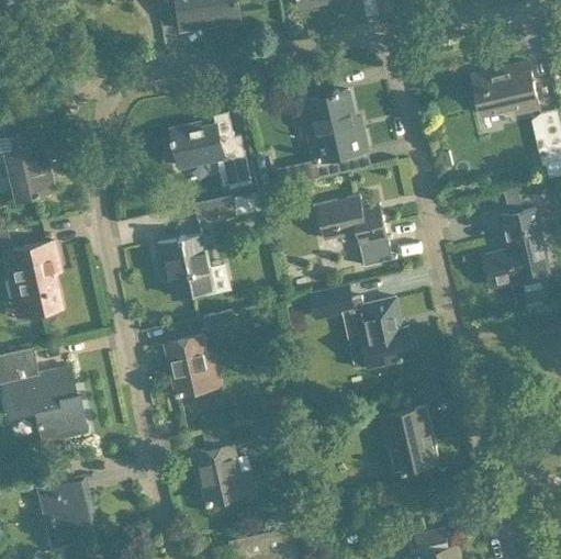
[(172,0),(178,31),(237,22),(234,0),(172,0)]
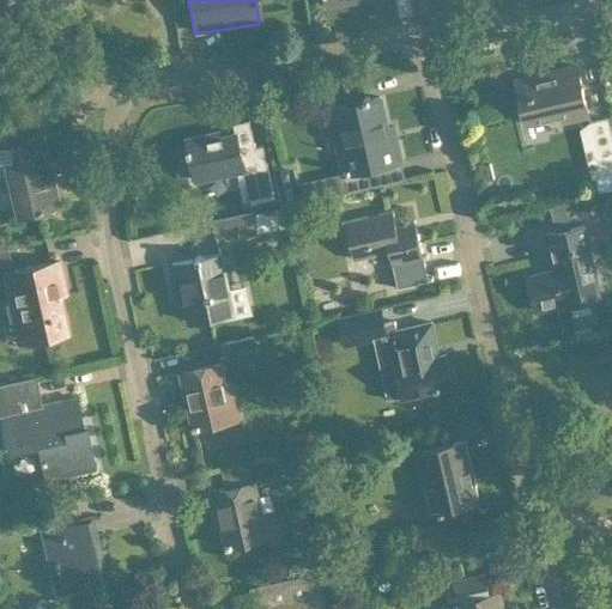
[(525,126),(549,121),(561,117),(562,125),(587,119),(581,92),(576,69),(515,83),(525,126)]
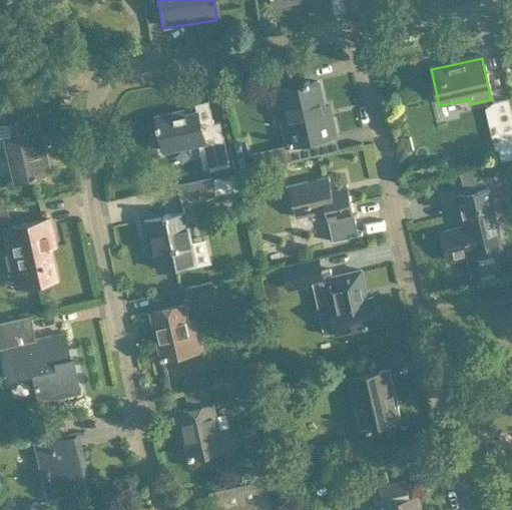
[(280,75),(278,67),(266,69),(268,77),(280,75)]
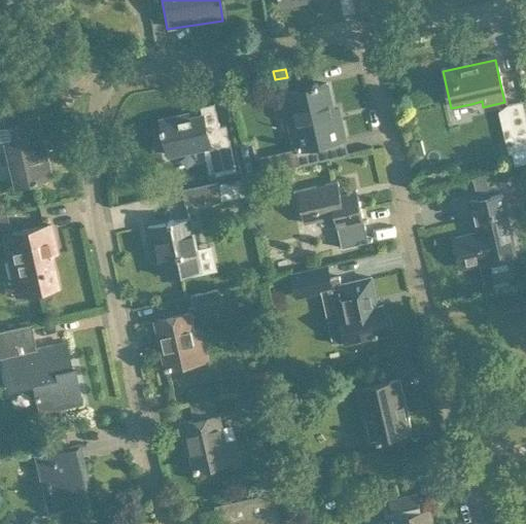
[(283,96),(287,116),(300,168),(328,161),(325,145),(344,140),(340,124),(330,126),(321,89),(326,88),(325,86),(283,96)]
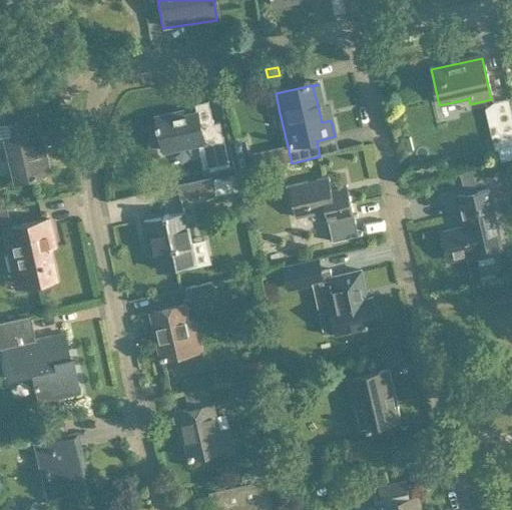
[(511,122),(507,101),(492,105),(485,111),(494,152),(511,147),(511,122)]
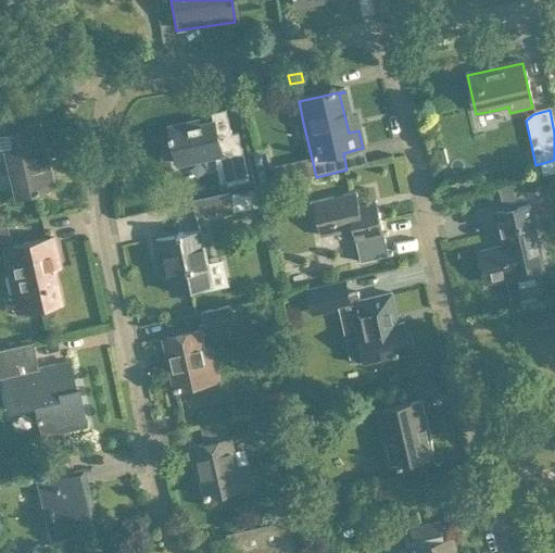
[(13,115),(0,117),(0,147),(1,147),(13,198),(50,189),(42,156),(45,155),(38,126),(17,132),(13,115)]
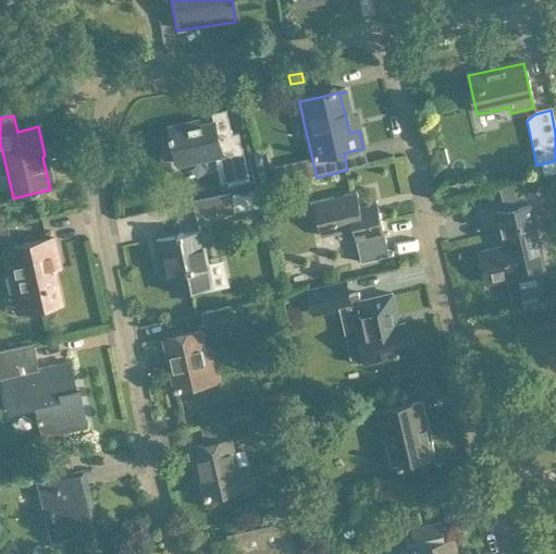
[(177,165),(199,161),(214,158),(218,169),(237,164),(235,154),(230,133),(217,136),(213,124),(189,131),(188,126),(170,130),(177,165)]
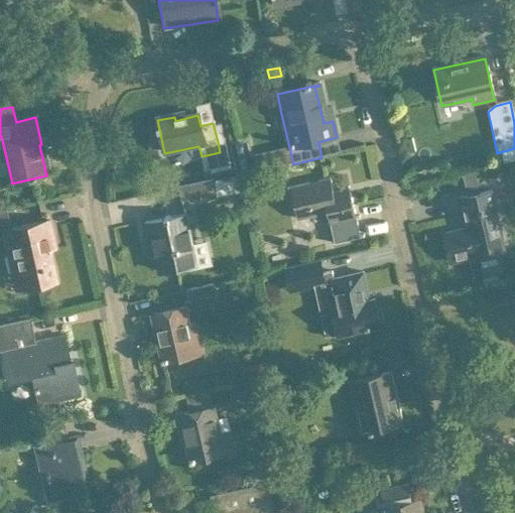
[(246,143),(230,147),(237,176),(260,171),(257,157),(249,158),(246,143)]
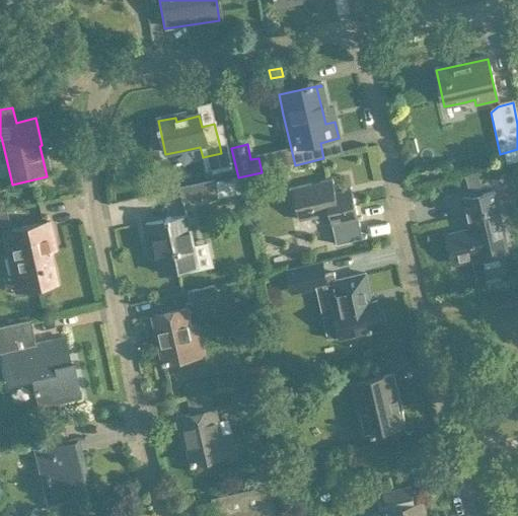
[(250,176),(238,178),(242,197),(254,194),(250,176)]
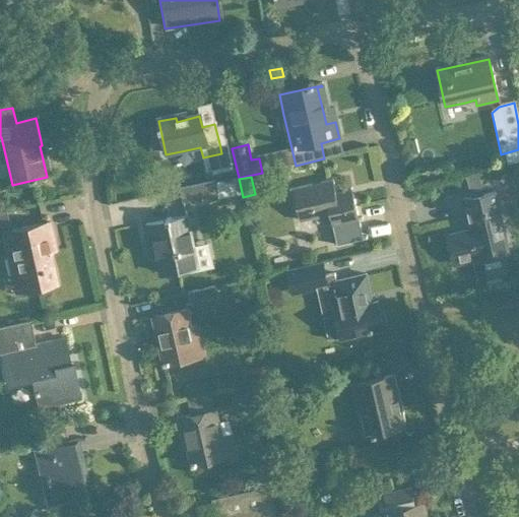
[(332,182),(313,186),(293,191),(301,222),(329,216),(336,245),(362,239),(350,190),(335,194),(332,182)]
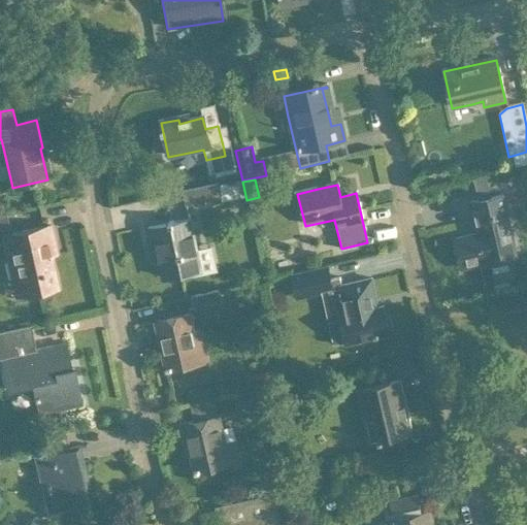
[(219,186),(183,194),(186,207),(222,200),(219,186)]
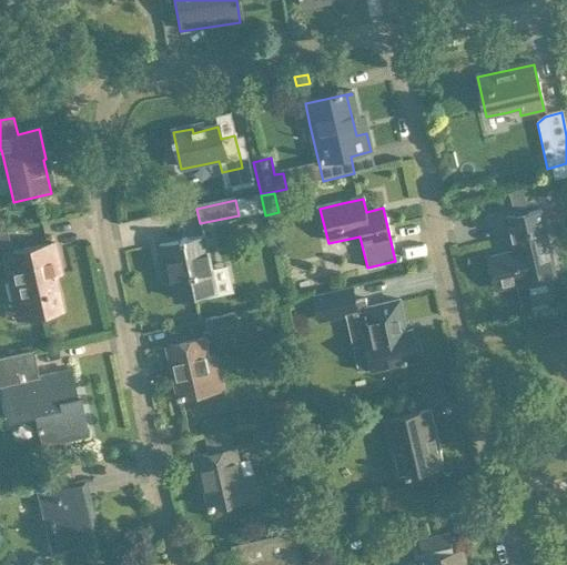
[(496,291),(517,285),(555,278),(539,212),(506,220),(514,254),(489,260),(496,291)]
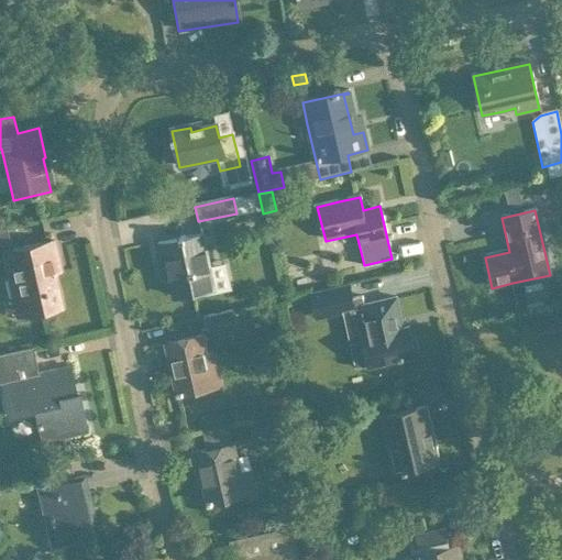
[(6,230),(0,231),(0,246),(9,245),(6,230)]
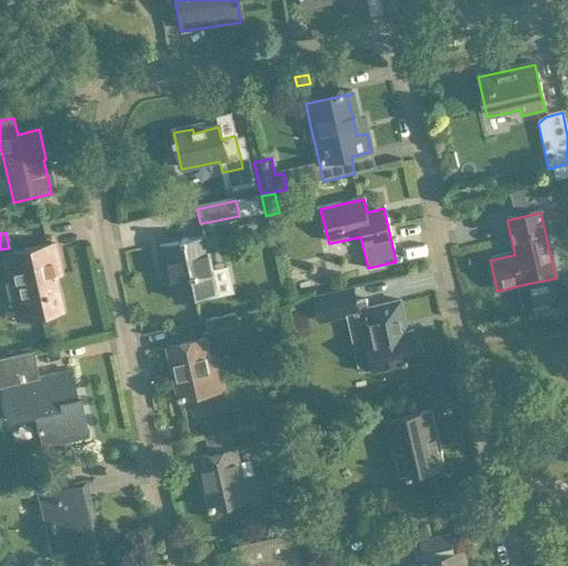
[(202,239),(180,244),(159,248),(163,270),(170,269),(177,301),(213,294),(202,239)]
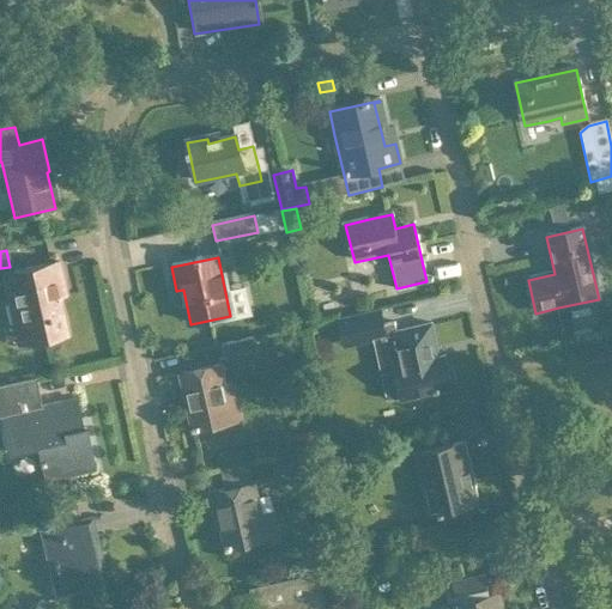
[(34,268),(2,275),(10,306),(5,308),(10,327),(20,324),(25,343),(42,340),(66,335),(54,281),(61,279),(58,263),(34,268)]
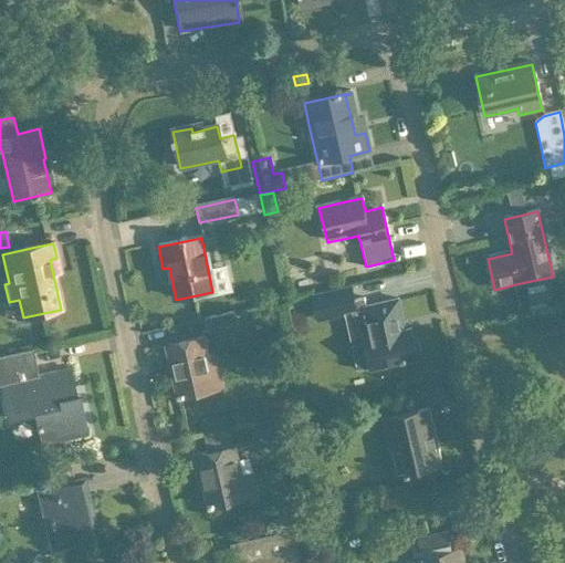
[(349,285),(311,293),(316,320),(355,312),(349,285)]
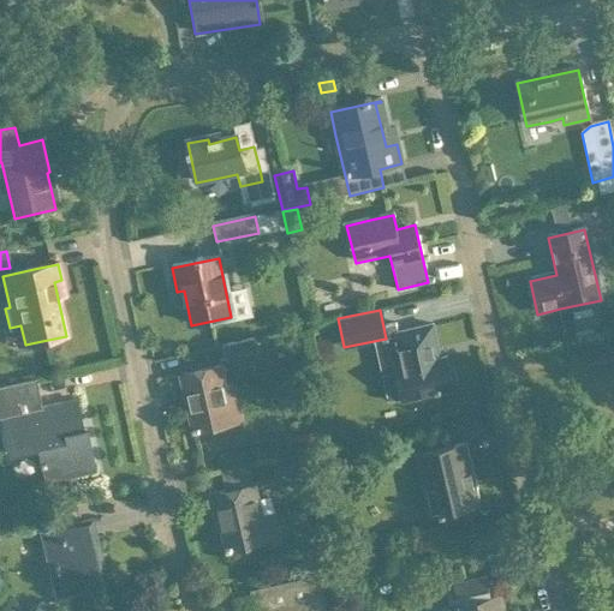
[(431,327),(409,331),(395,335),(403,369),(397,370),(404,400),(429,395),(453,389),(452,385),(455,384),(452,367),(448,369),(446,359),(439,361),(431,327)]
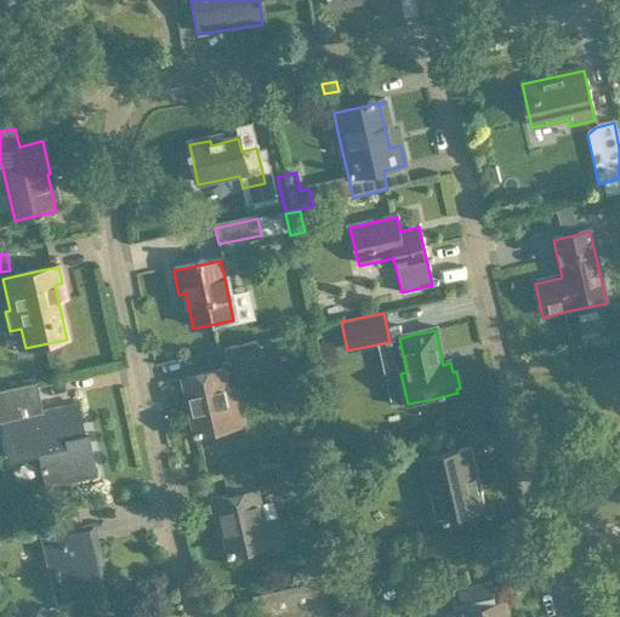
[(257,343),(223,352),(227,365),(260,358),(257,343)]
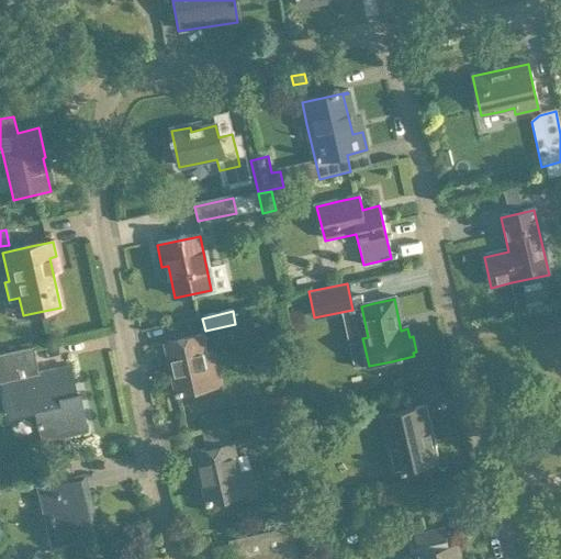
[(202,336),(187,339),(166,344),(177,395),(213,388),(202,336)]
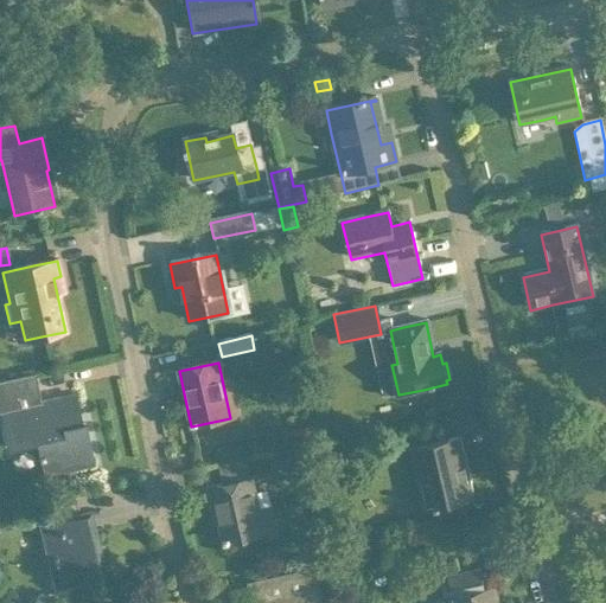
[(34,376),(0,383),(0,412),(8,450),(36,444),(43,476),(69,470),(93,466),(83,425),(81,425),(74,397),(40,404),(34,376)]
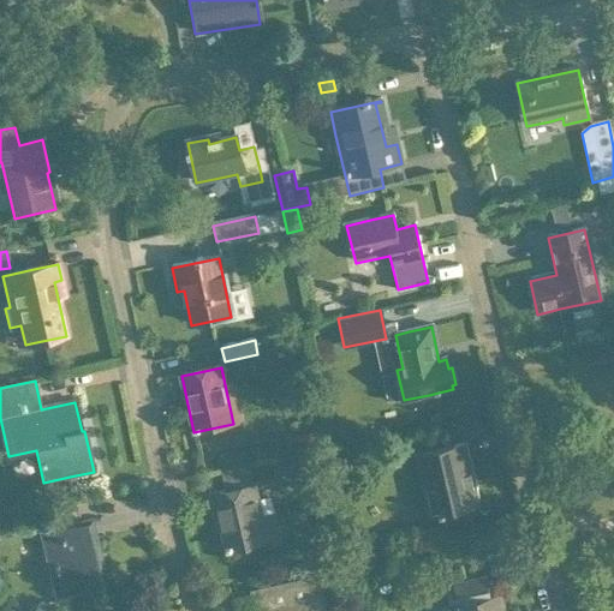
[(315,435),(296,438),(298,454),(319,449),(315,435)]
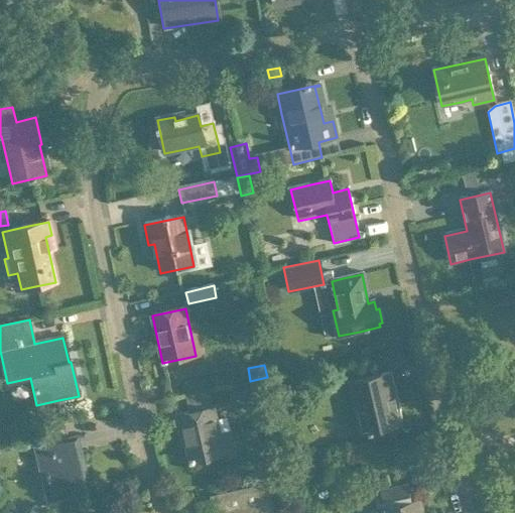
[(390,372),(371,377),(349,382),(362,436),(403,425),(390,372)]
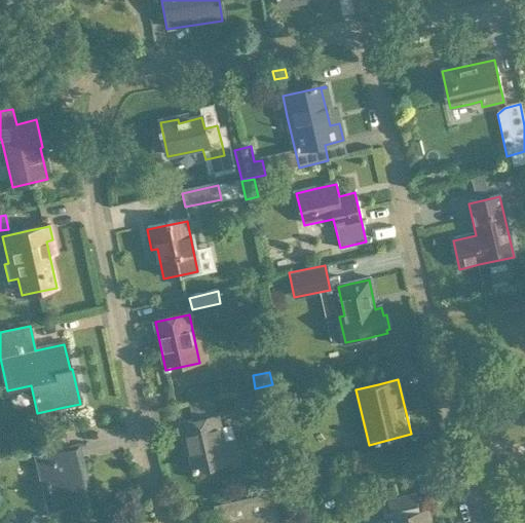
[(285,386),(276,387),(278,403),(288,402),(285,386)]
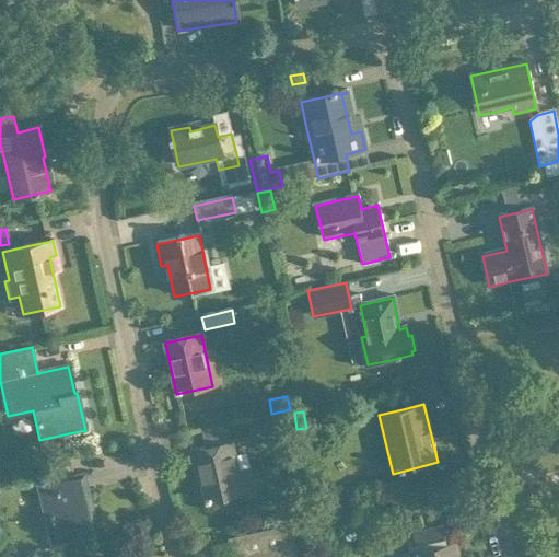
[(249,421),(253,434),(282,427),(279,414),(249,421)]
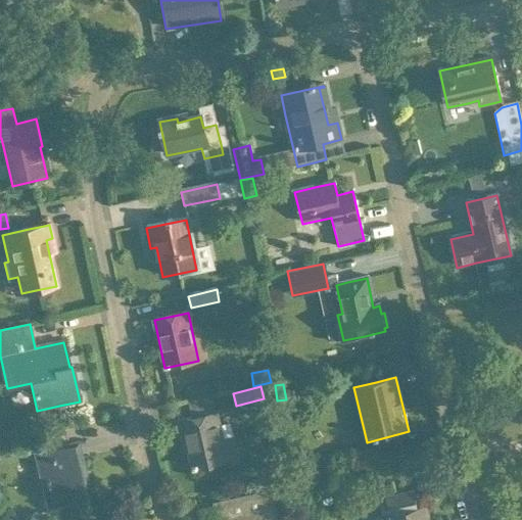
[(216,414),(202,417),(182,421),(193,469),(239,459),(234,436),(222,439),(216,414)]
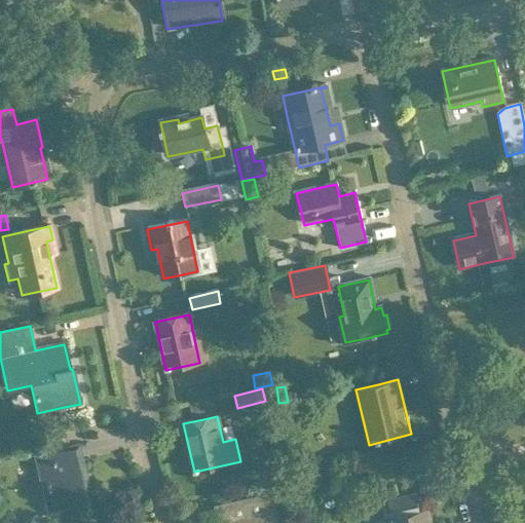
[(63,434),(31,441),(35,456),(47,511),(70,506),(90,500),(77,447),(67,449),(63,434)]
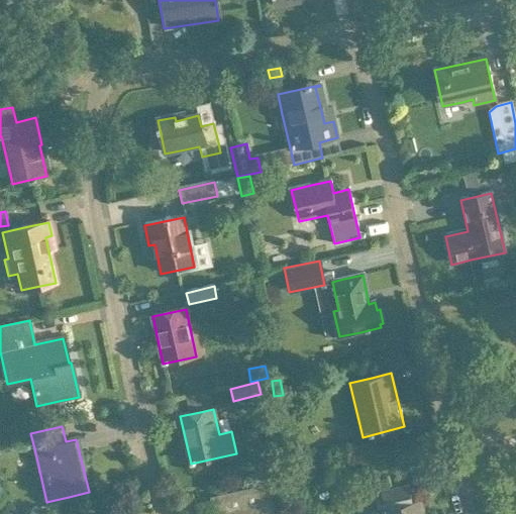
[(274,513),(269,486),(210,498),(213,513),(274,513)]
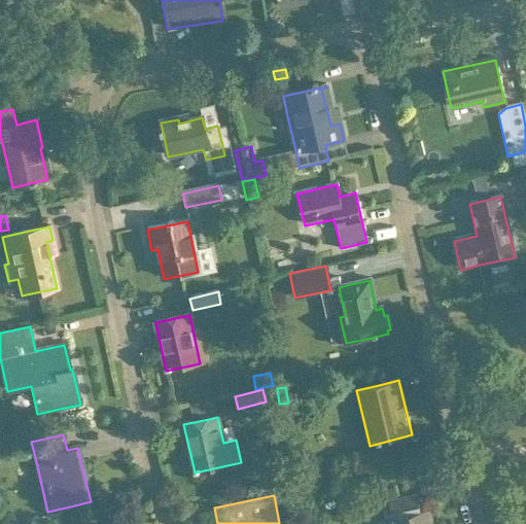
[(431,523),(429,510),(420,512),(417,496),(389,502),(393,523),(431,523)]
